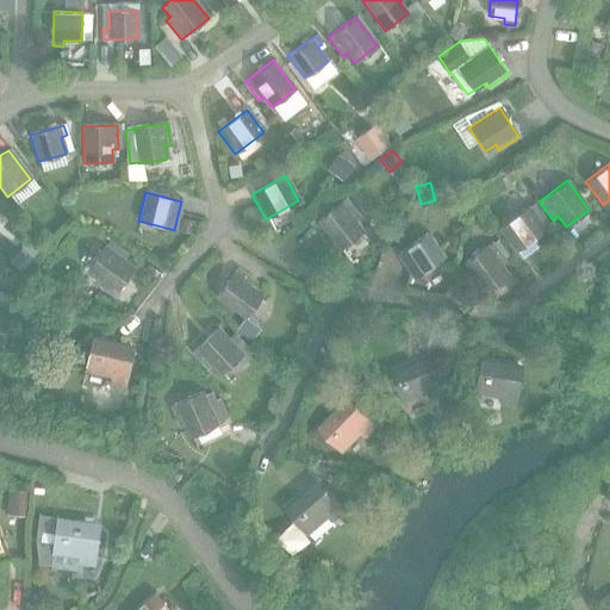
[(316,221),(340,249),(361,231),(354,222),(359,218),(343,199),(316,221)]
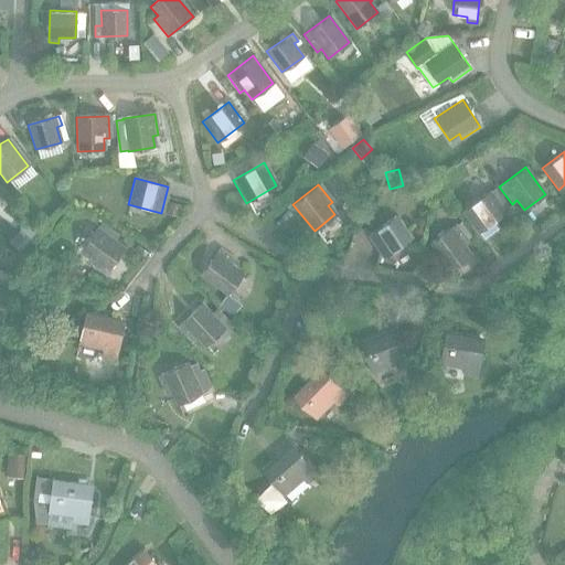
[(460,211),(477,233),(504,213),(488,191),(460,211)]
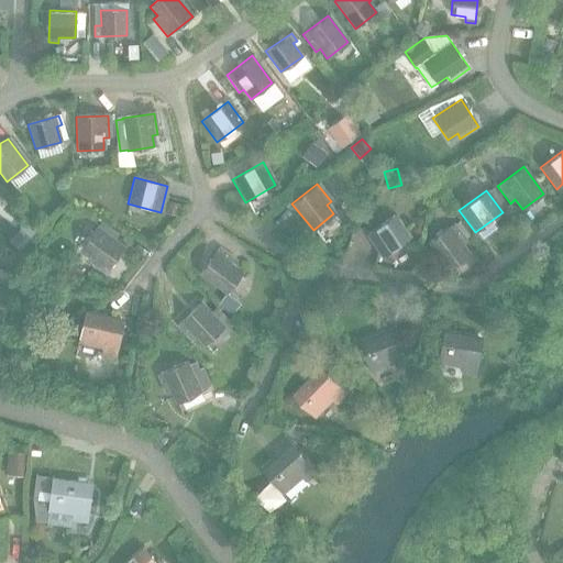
[(164,199),(161,212),(178,217),(181,203),(164,199)]
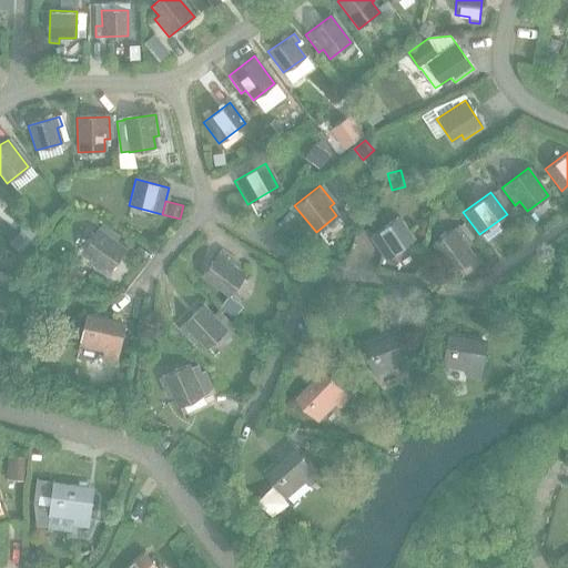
[(368,236),(384,259),(412,240),(397,217),(368,236)]
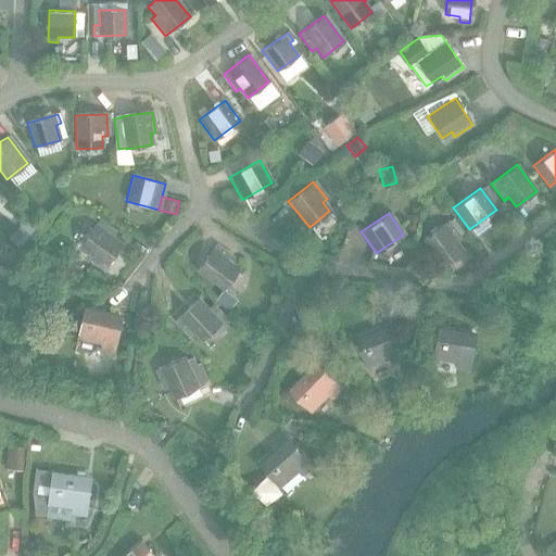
[(421,240),(442,266),(463,251),(456,241),(459,239),(446,222),(421,240)]
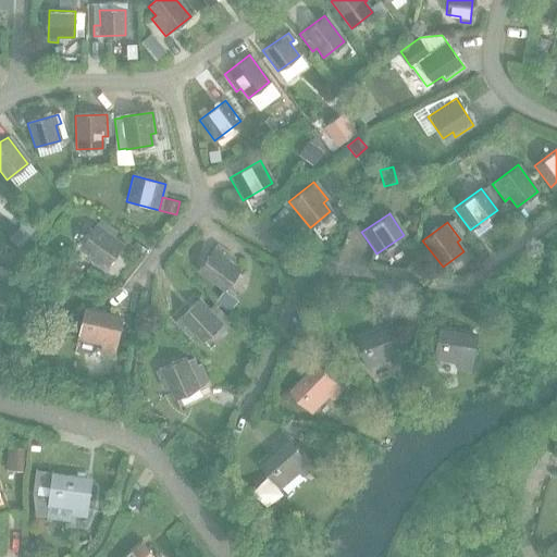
[(85,258),(103,271),(122,245),(95,226),(79,247),(88,254),(85,258)]
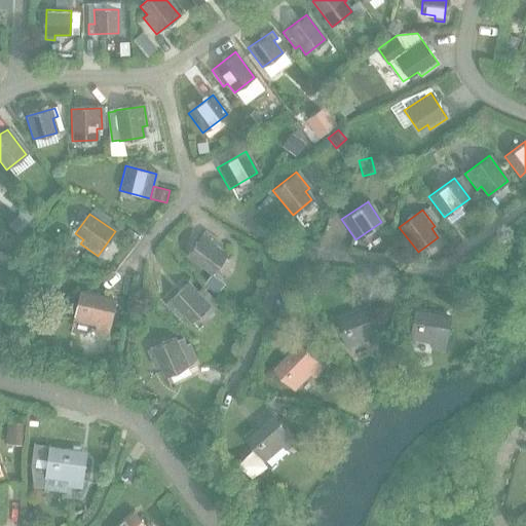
[(186,256),(211,274),(226,255),(217,249),(220,245),(203,232),(186,256)]
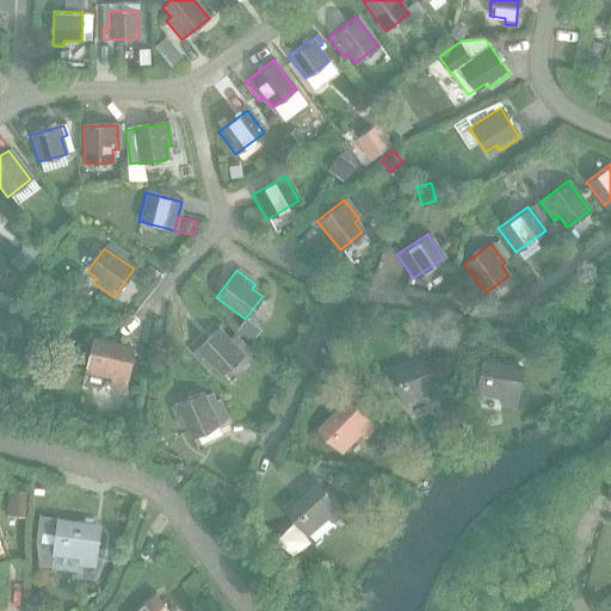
[(236,326),(251,337),(259,326),(248,318),(245,322),(242,320),(236,326)]
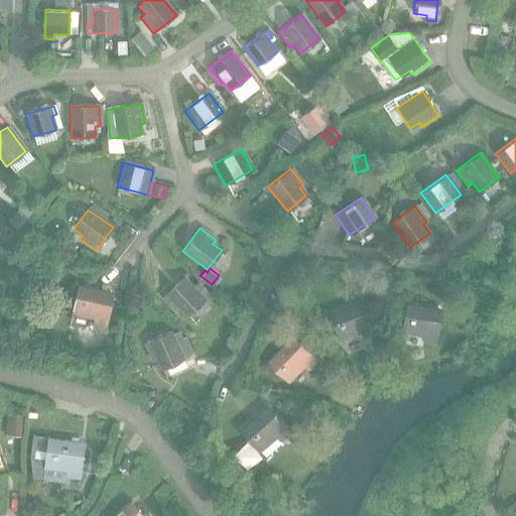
[(183,278),(162,297),(176,312),(179,309),(186,316),(205,299),(210,295),(198,282),(192,287),(183,278)]
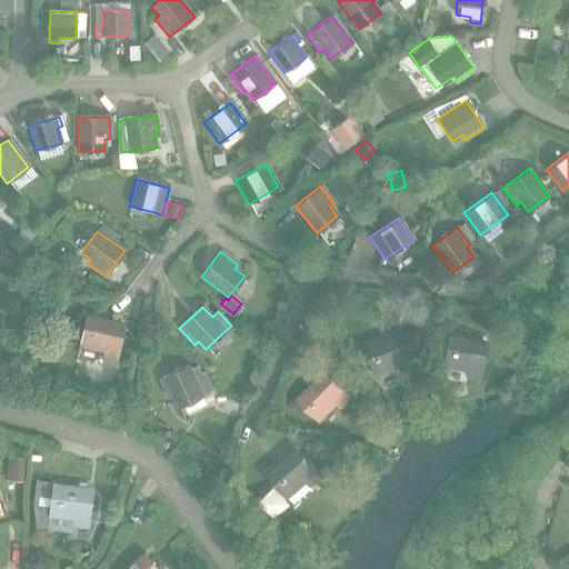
[(101,360),(116,362),(125,325),(86,316),(79,347),(103,352),(101,360)]
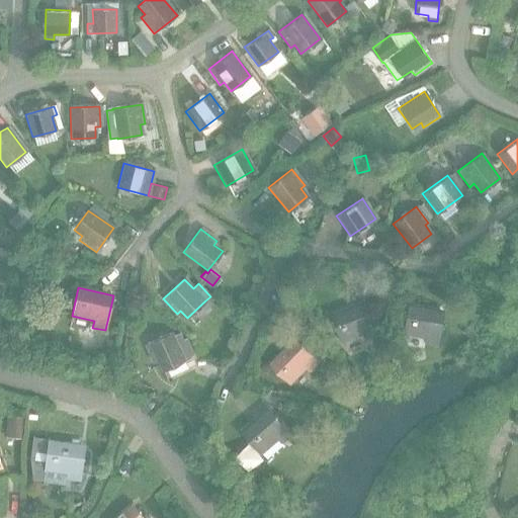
[(362,341),(375,336),(361,303),(329,316),(340,344),(360,335),(362,341)]
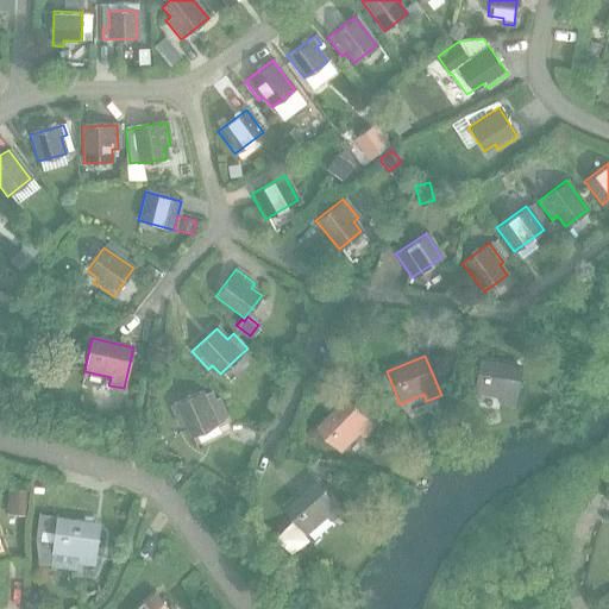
[(497,405),(512,408),(520,366),(478,359),(471,394),(498,399),(497,405)]
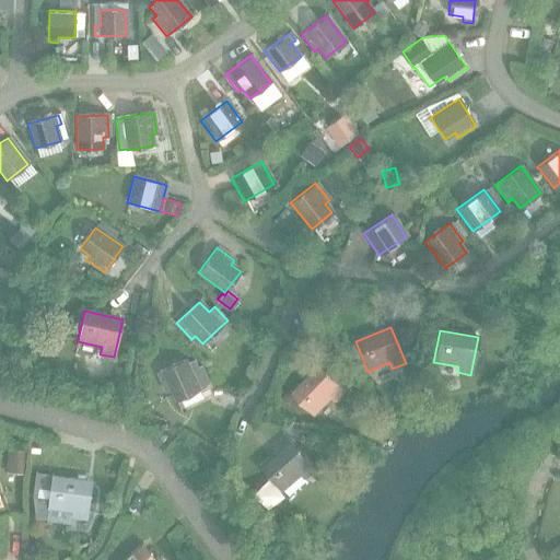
[(337,363),(345,381),(359,374),(351,358),(337,363)]
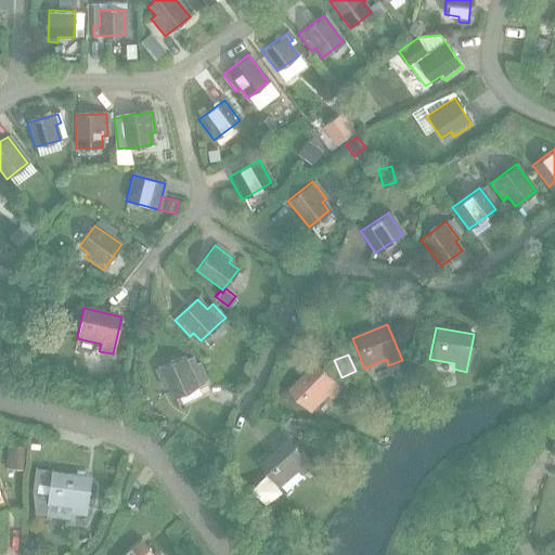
[(183,358),(155,371),(164,390),(168,388),(172,398),(196,387),(195,385),(203,382),(195,364),(188,369),(183,358)]
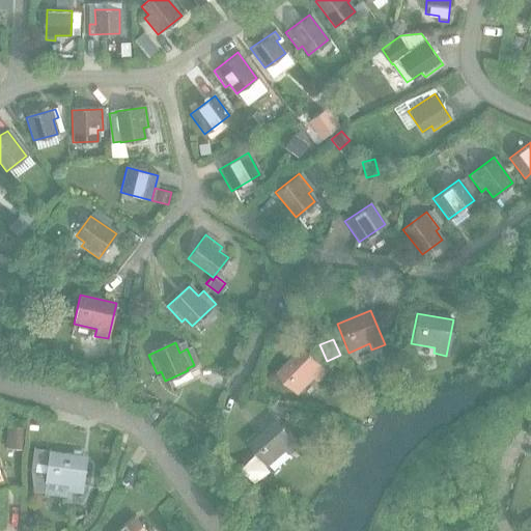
[(311,376),(316,382),(326,371),(299,345),(273,372),(295,393),(311,376)]
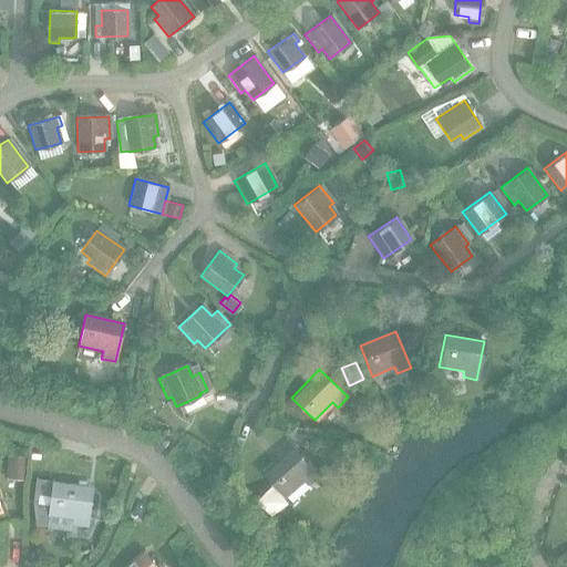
[(291,431),(289,441),(305,445),(307,435),(291,431)]
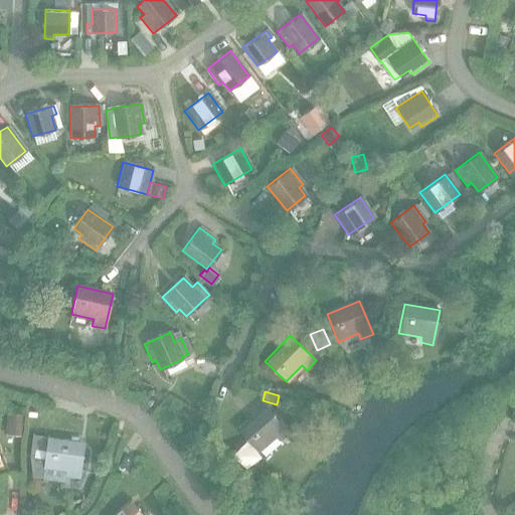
[(237,430),(246,440),(258,453),(275,438),(279,442),(289,433),(265,406),(237,430)]
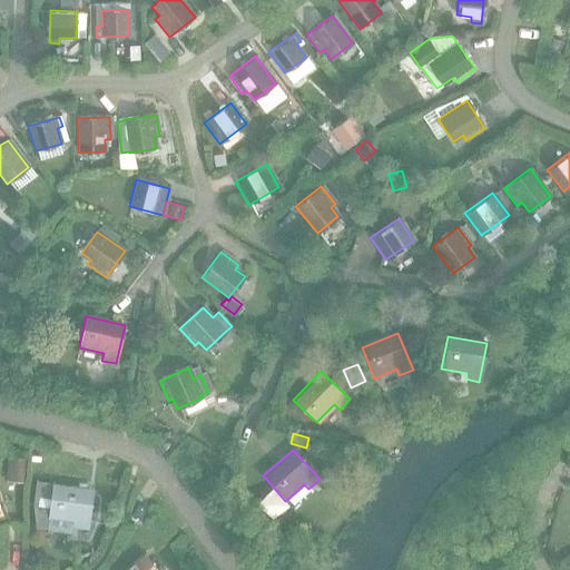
[(49,511),(31,508),(35,528),(47,529),(48,518),(72,521),(72,528),(87,530),(91,491),(52,485),(49,511)]
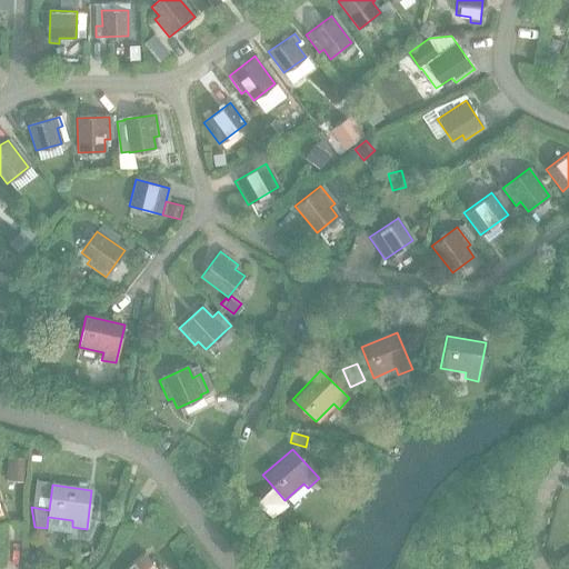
[(288,503),(285,500),(272,486),(257,499),(272,518),(288,503)]
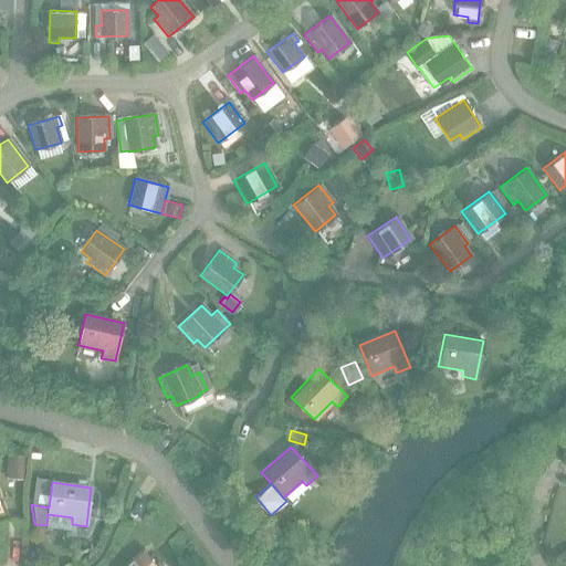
[(156,565),(143,551),(124,565),(156,565)]
